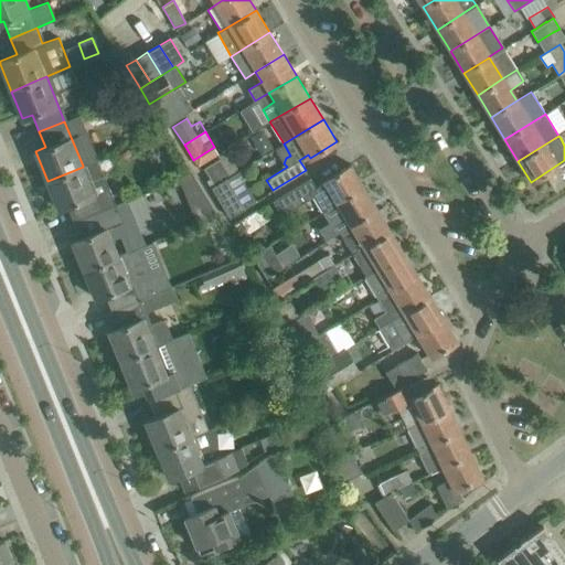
[(211,188),(238,171),(226,149),(198,168),(211,188)]
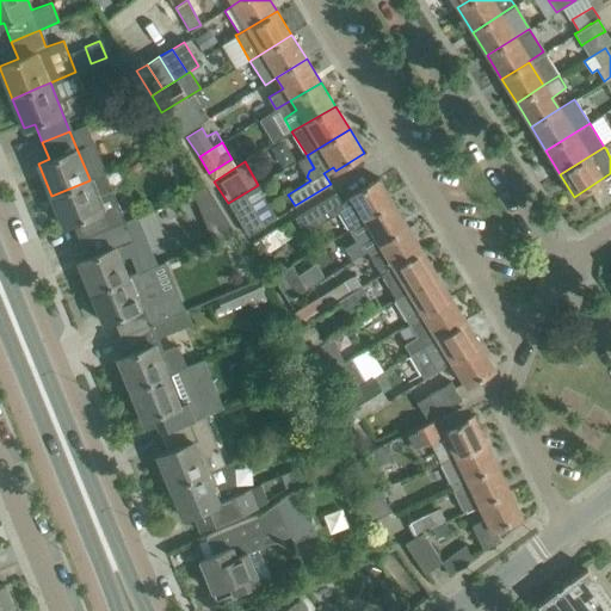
[(90,180),(51,196),(63,226),(74,221),(81,239),(125,221),(124,220),(105,172),(90,179),(90,180)]
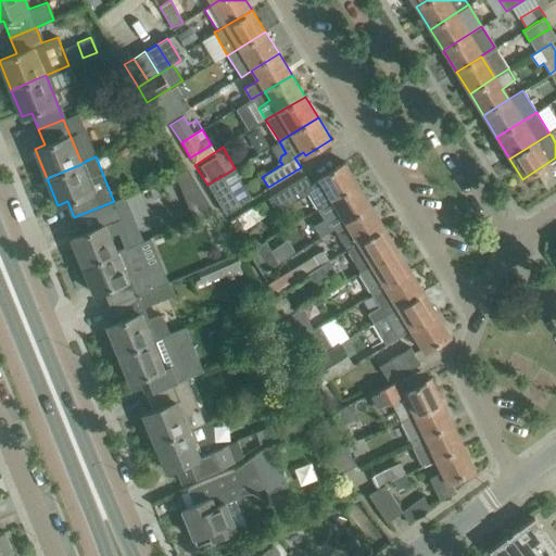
[(274,194),(267,199),(276,213),(307,193),(317,209),(358,185),(344,162),(318,177),(319,179),(311,185),(305,175),(287,187),(274,194)]
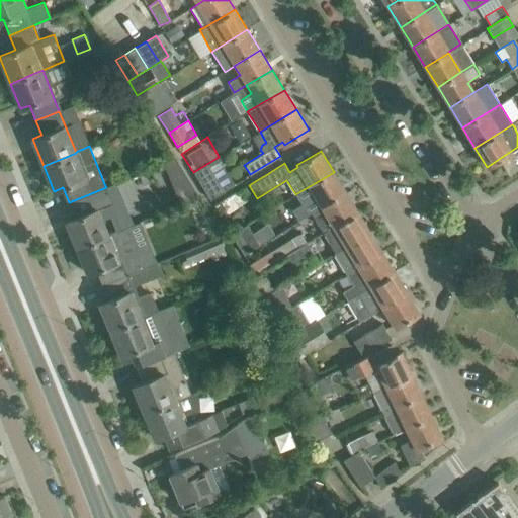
[(176,159),(164,164),(171,182),(186,175),(176,159)]
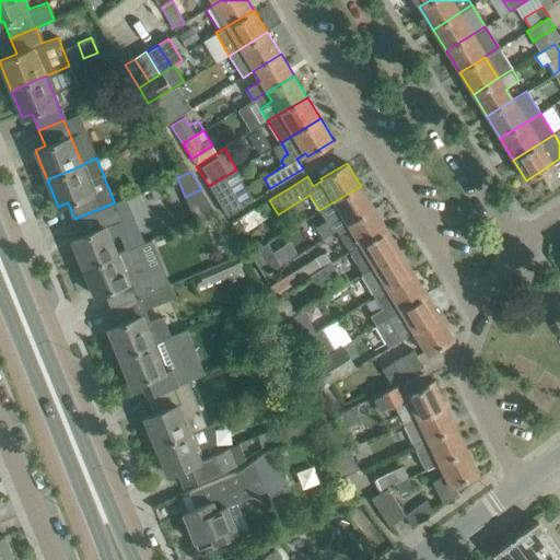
[(243,207),(224,177),(209,187),(228,217),(243,207)]
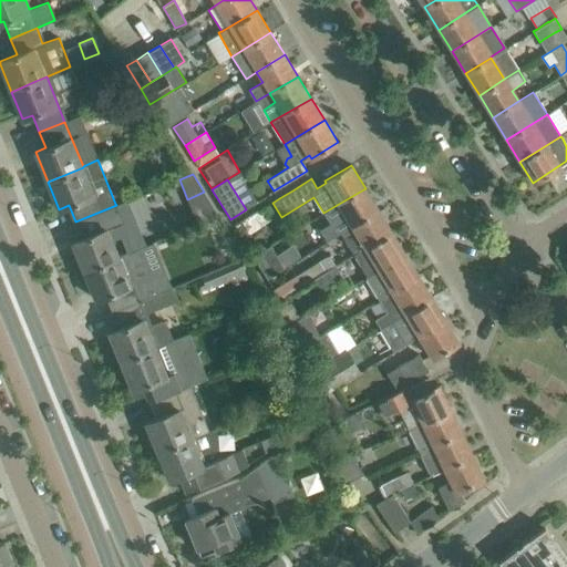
[(330,224),(320,229),(327,240),(340,233),(341,234),(380,210),(366,188),(323,213),(330,224)]
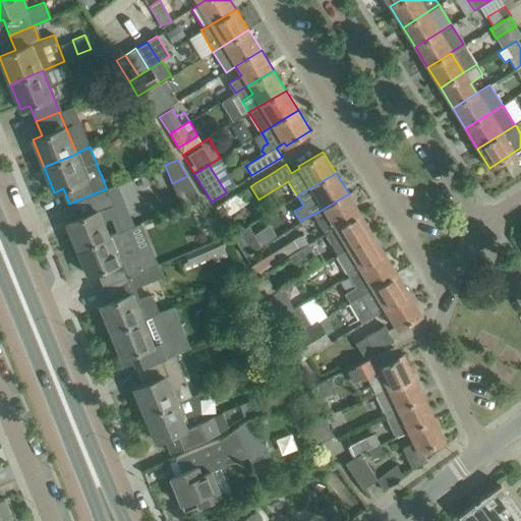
[(107,188),(69,204),(75,219),(66,222),(77,249),(88,245),(110,236),(110,235),(134,226),(117,183),(106,187),(107,188)]
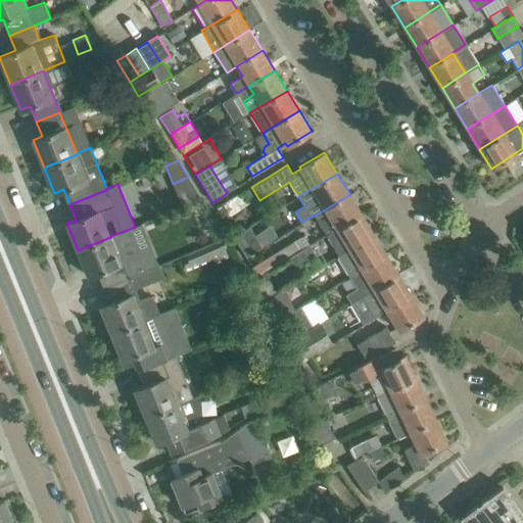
[(230,215),(253,200),(246,189),(223,203),(230,215)]
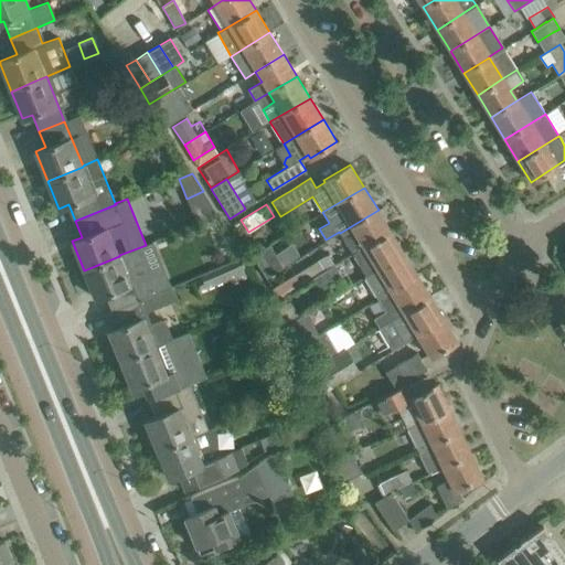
[(353,255),(391,232),(379,210),(340,233),(353,255)]
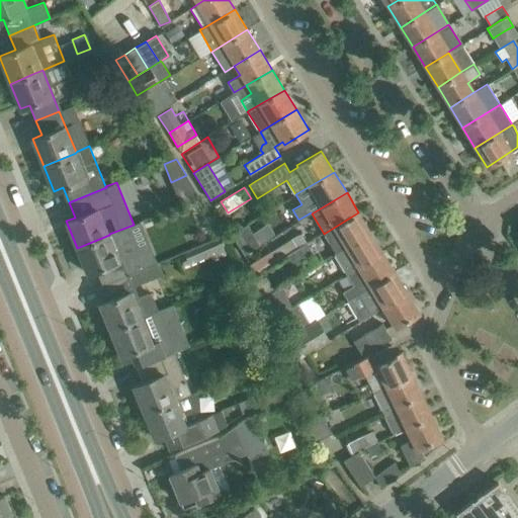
[(336,253),(371,232),(358,212),(324,234),(336,253)]
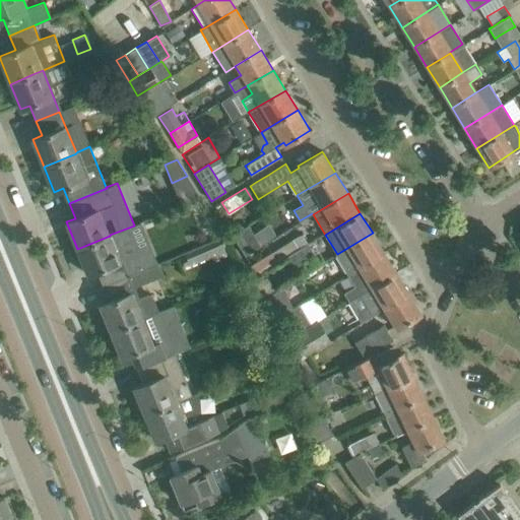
[(87,245),(77,249),(87,274),(96,271),(103,286),(158,263),(141,222),(134,225),(110,235),(110,236),(87,245)]
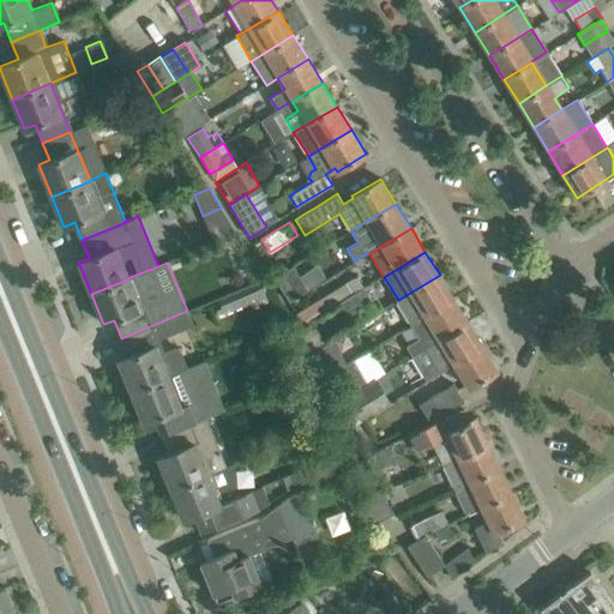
[(308,292),(293,266),(274,277),(289,304),(308,292)]
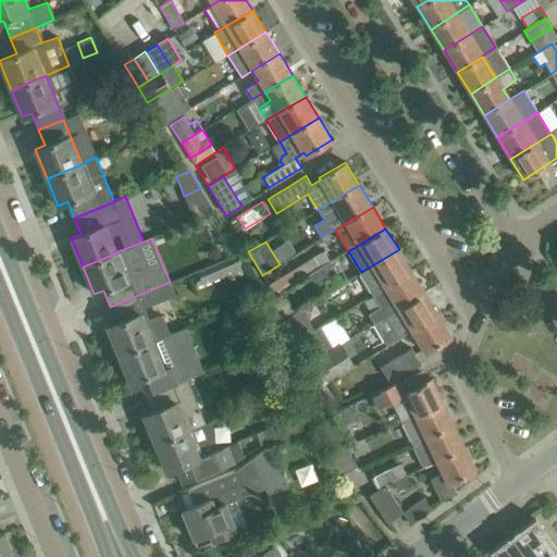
[(373,295),(411,271),(399,249),(361,272),(360,273),(373,295)]
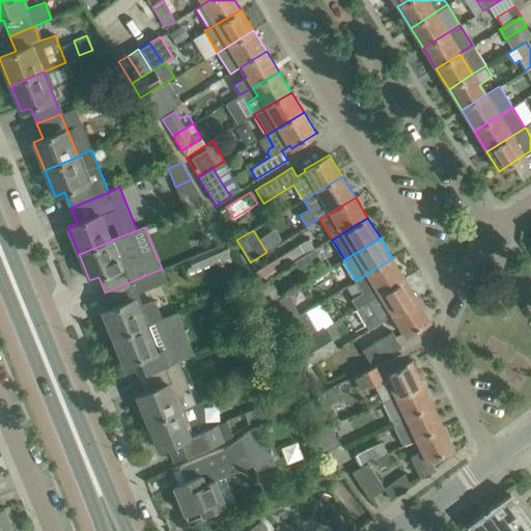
[(255,272),(261,280),(292,261),(294,263),(315,250),(308,239),(298,245),(255,272)]
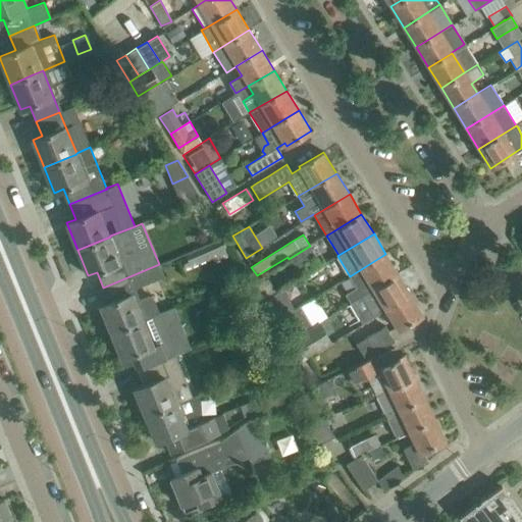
[(223,238),(186,254),(187,256),(181,257),(185,267),(190,265),(191,266),(227,250),(223,238)]
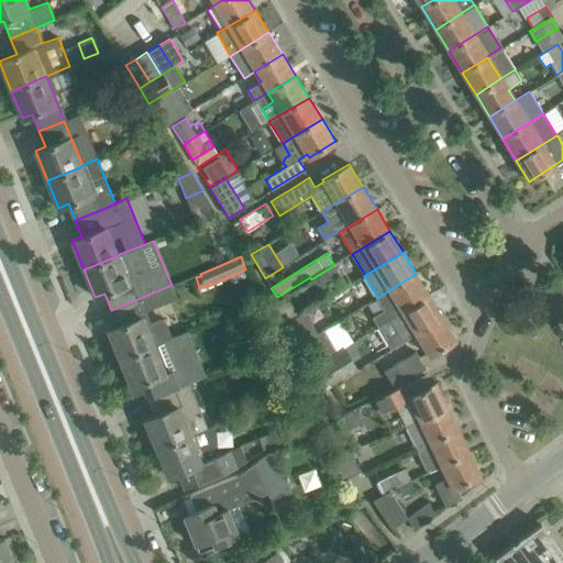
[(311,279),(317,288),(341,274),(334,265),(311,279)]
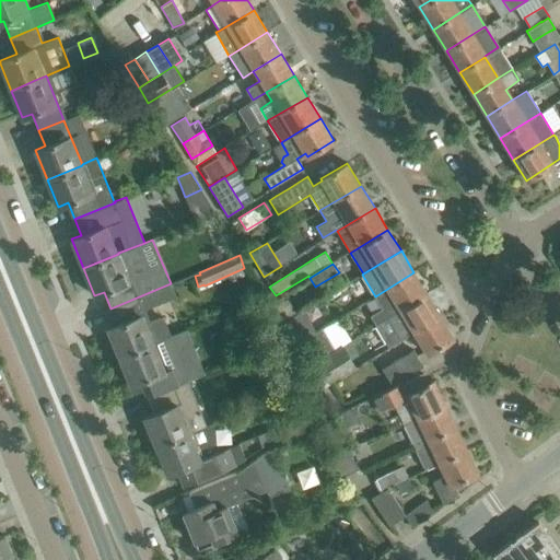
[(375,296),(382,307),(370,315),(376,325),(428,294),(413,272),(375,296)]
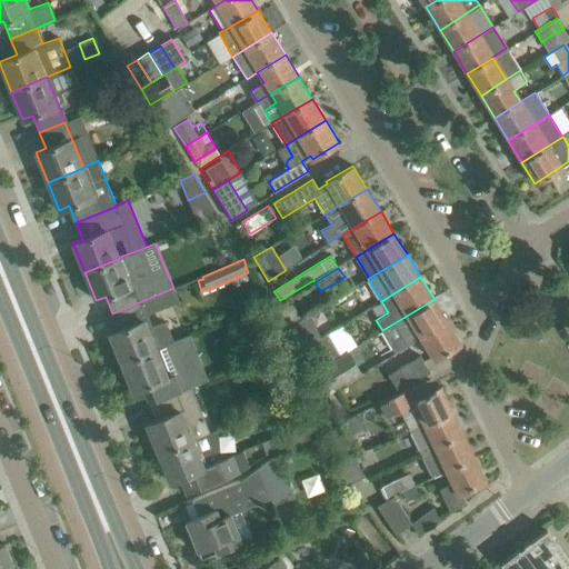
[(173,288),(112,313),(119,329),(109,333),(121,362),(172,340),(166,322),(152,328),(148,315),(179,301),(173,288)]
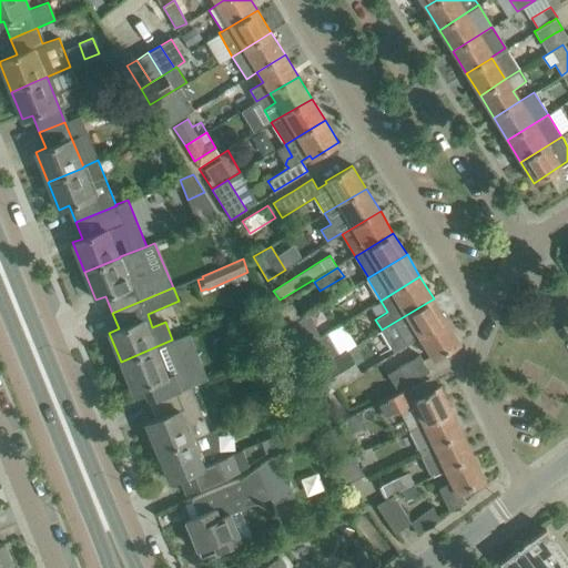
[(395,352),(419,337),(447,321),(434,298),(382,330),(395,352)]
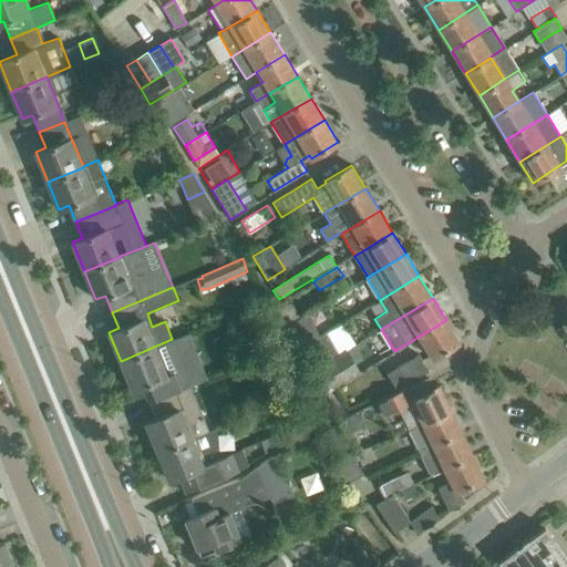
[(320,336),(306,313),(286,327),(299,349),(307,344),(320,336)]
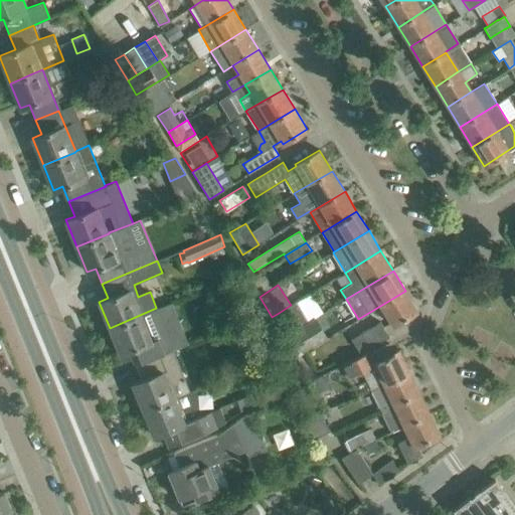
[(405,291),(380,306),(382,309),(392,325),(417,310),(405,291)]
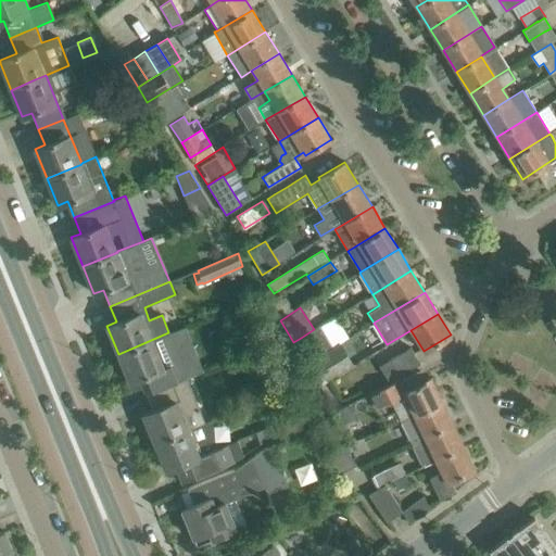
[(336,315),(320,324),(331,344),(348,336),(336,315)]
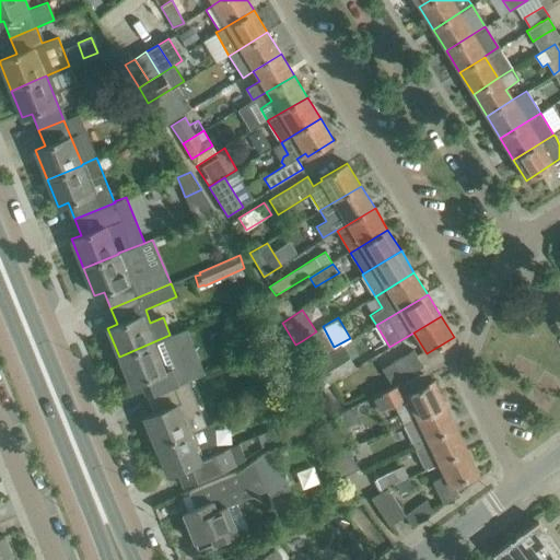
[(310,351),(329,339),(323,327),(316,331),(303,340),(310,351)]
